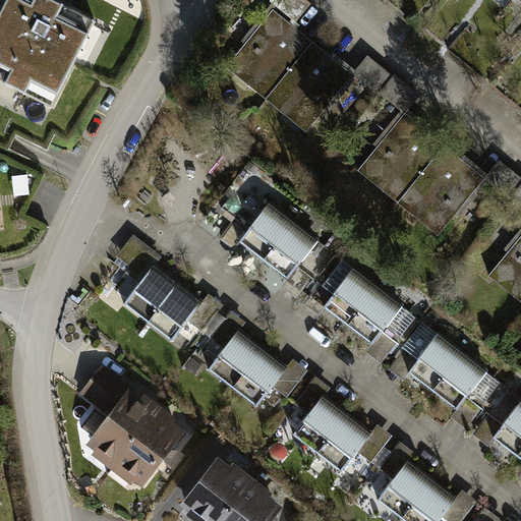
[(0,0),(0,79),(57,108),(104,15),(71,0),(0,0)]
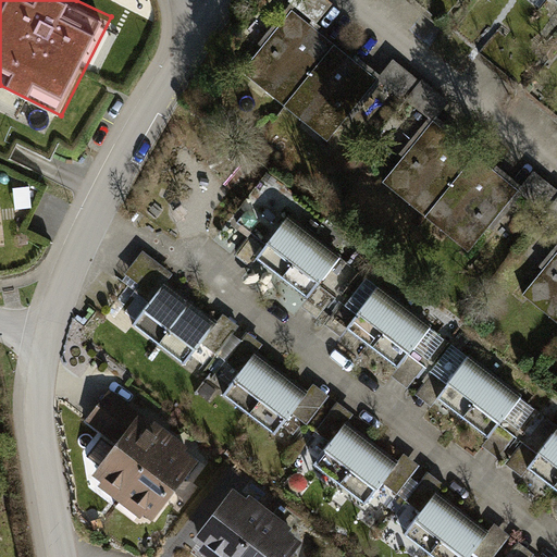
[(282,110),(334,46),(292,11),(239,75),(282,110)]
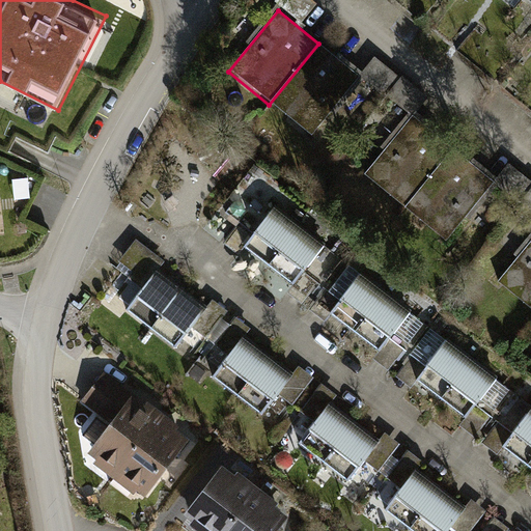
[(318,44),(269,105),(312,139),(362,79),(318,44)]
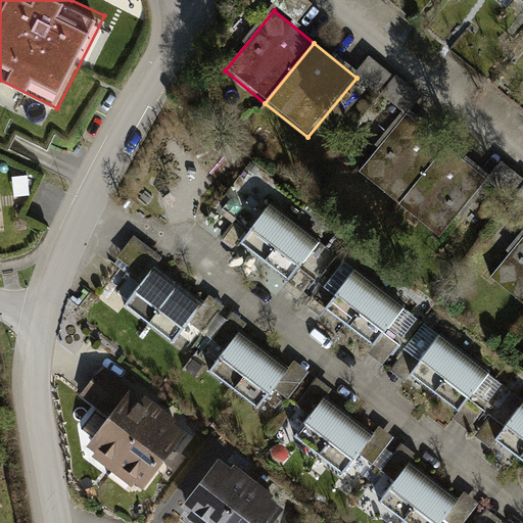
[(399,203),(443,148),(403,116),(360,172),(399,203)]
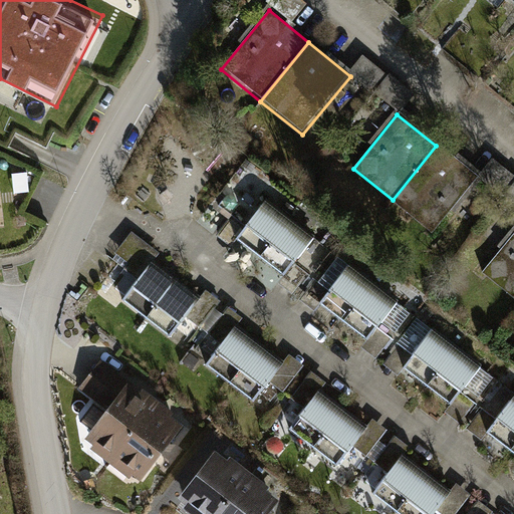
[(477,178),(436,146),(393,200),(434,233),(477,178)]
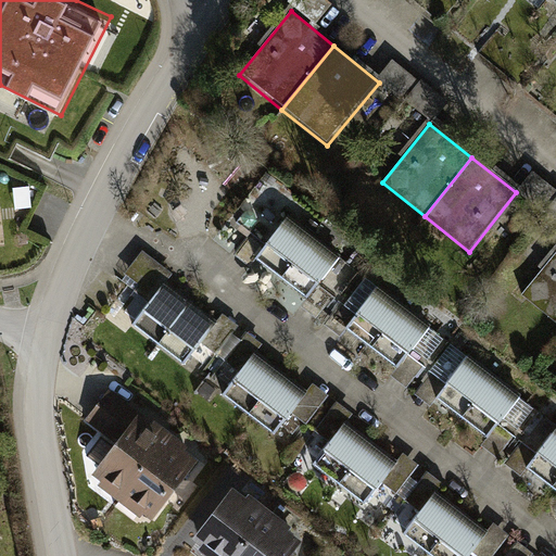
[(286,214),(253,256),(281,277),(314,235),(286,214)]
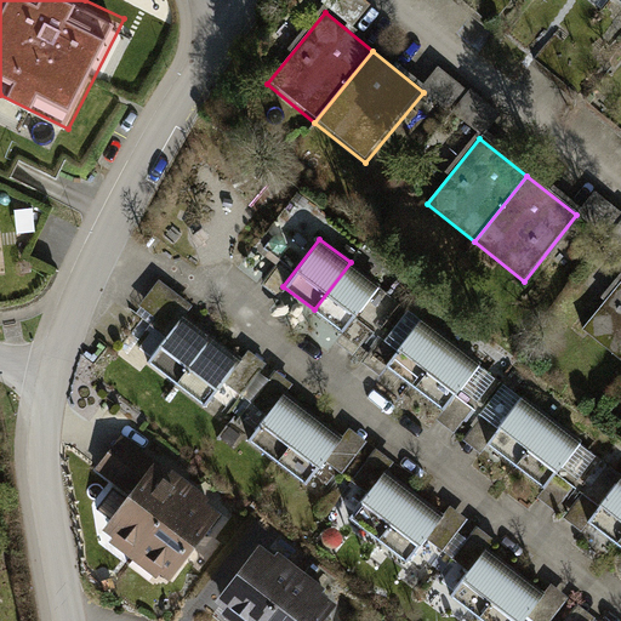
[(380,285),(351,262),(314,309),(345,332),(380,285)]
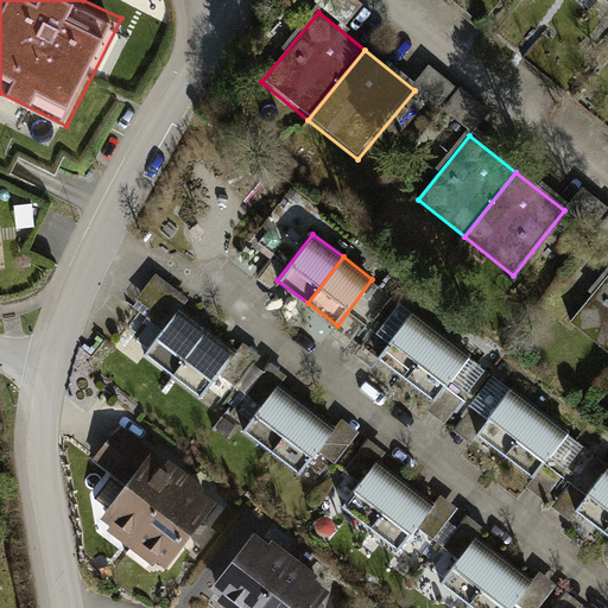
[(607,273),(570,323),(607,352),(607,273)]
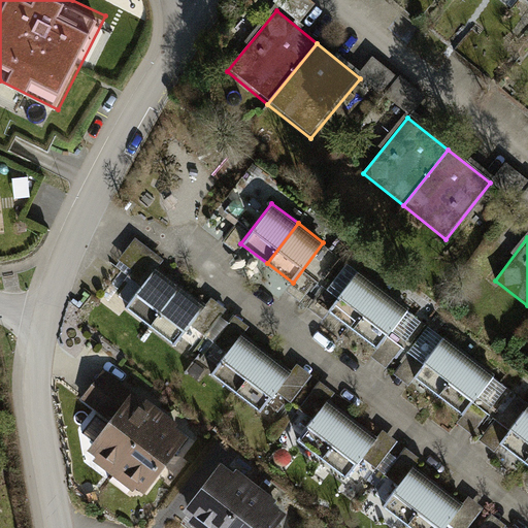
[(156,269),(125,309),(151,329),(182,289),(156,269)]
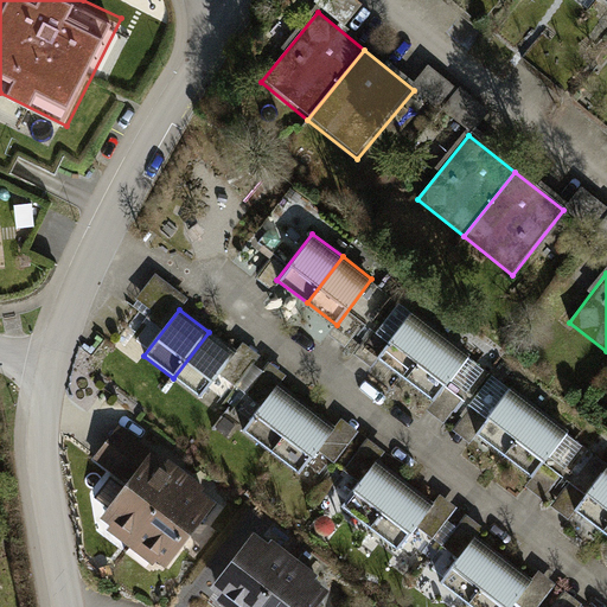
[(410,312),(375,358),(404,381),(440,334),(410,312)]
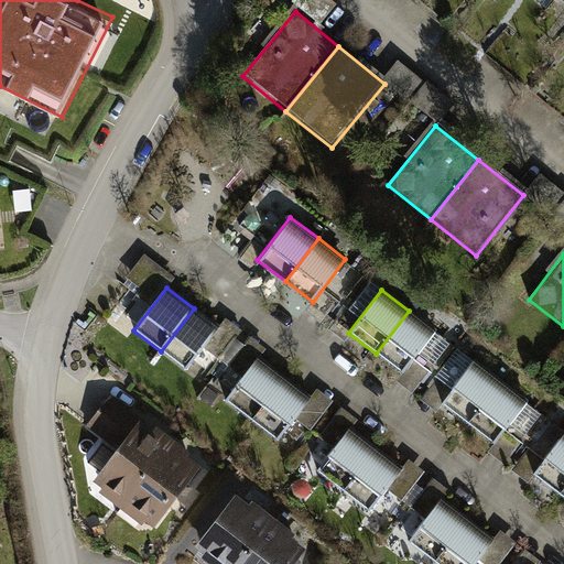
[(221,329),(194,308),(161,351),(188,372),(221,329)]
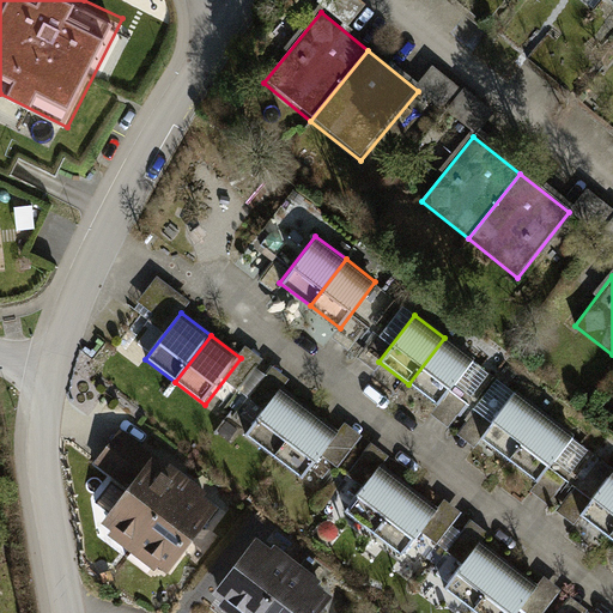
[(474,360),(444,338),(408,384),(438,407),(474,360)]
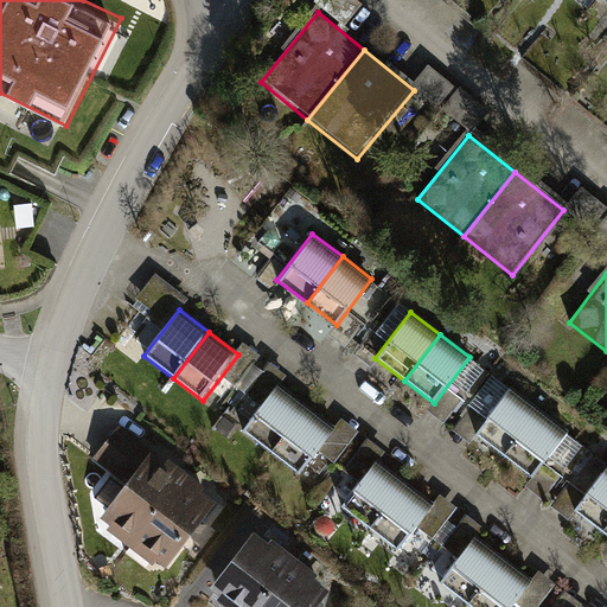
[(278,384),(242,430),(272,453),(307,407),(278,384)]
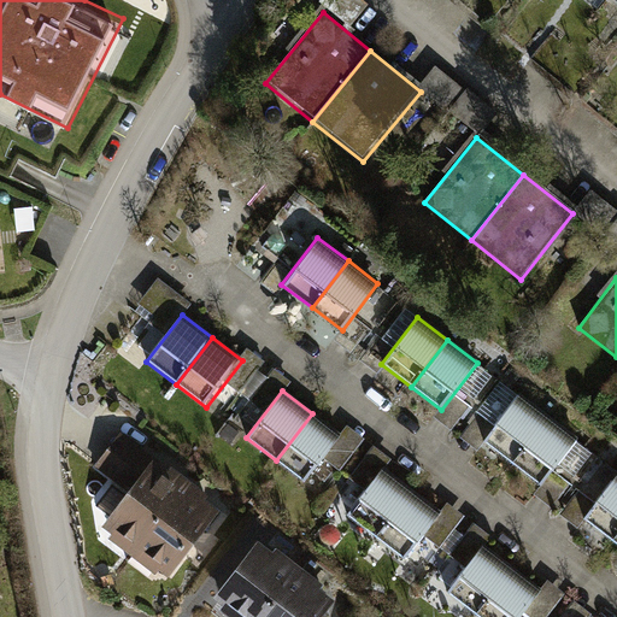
[(518,393),(483,440),(513,463),(550,416),(518,393)]
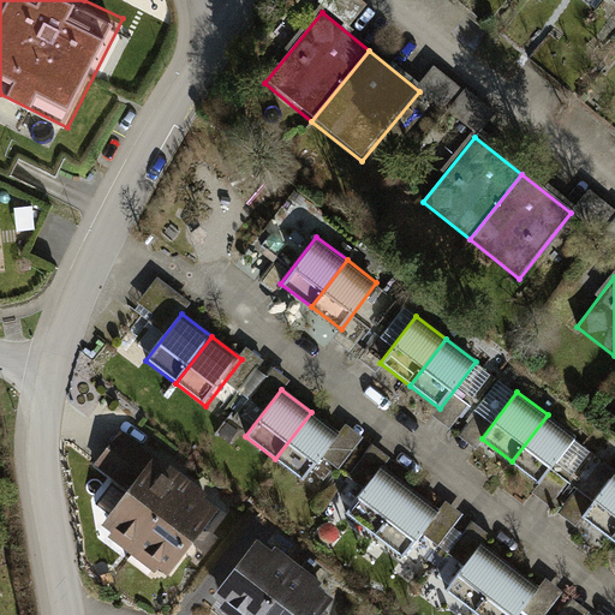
[(341,435),(311,412),(275,459),(305,482),(341,435)]
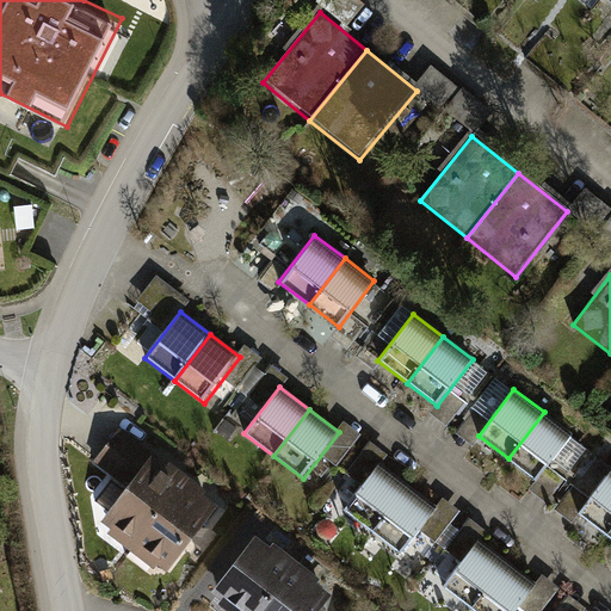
[(574,434),(544,412),(508,458),(538,481),(574,434)]
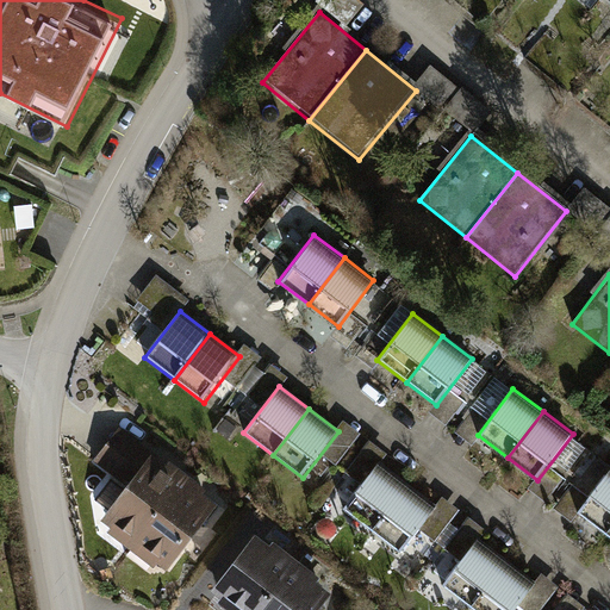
[(95,512),(129,539),(179,472),(125,431),(103,460),(123,475),(95,512)]
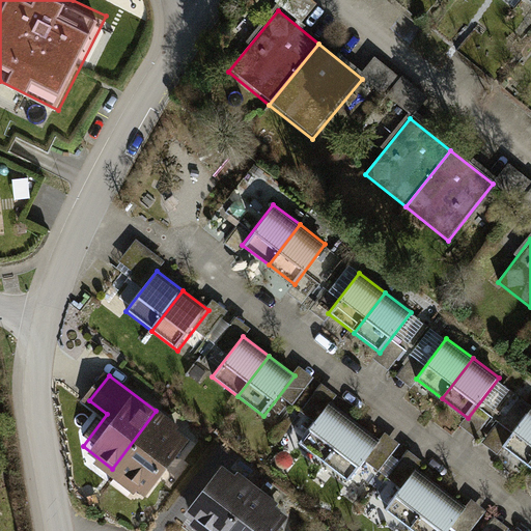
[(329,404),(298,445),(324,465),(355,424),(329,404)]
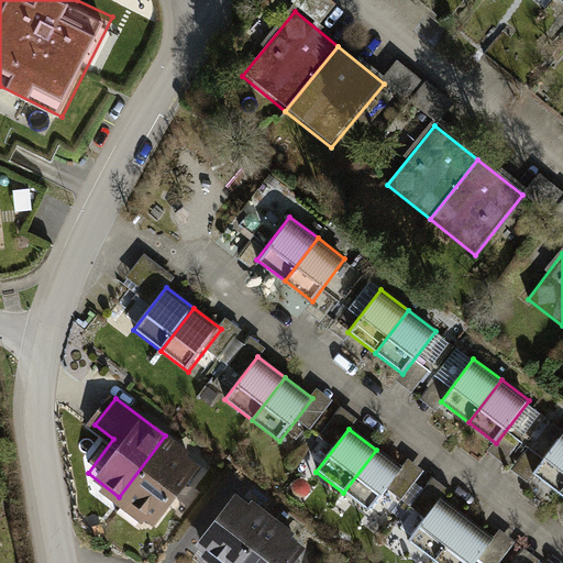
[(562,434),(532,475),(560,496),(562,492),(562,434)]
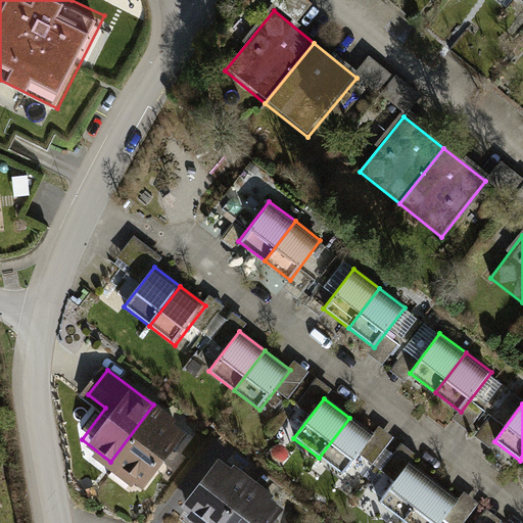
[(153,405),(110,462),(141,485),(184,428),(153,405)]
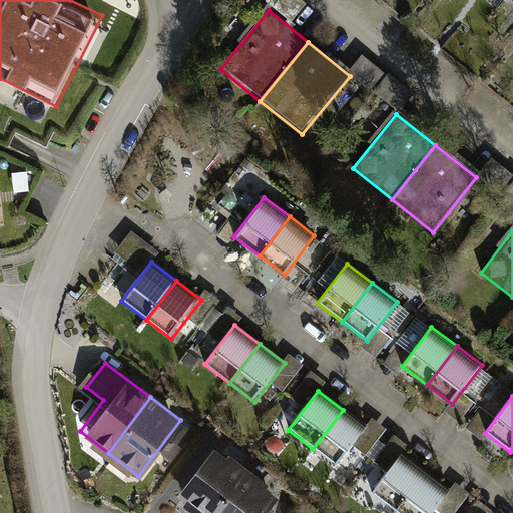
[(368,429),(343,410),(313,449),(338,468),(368,429)]
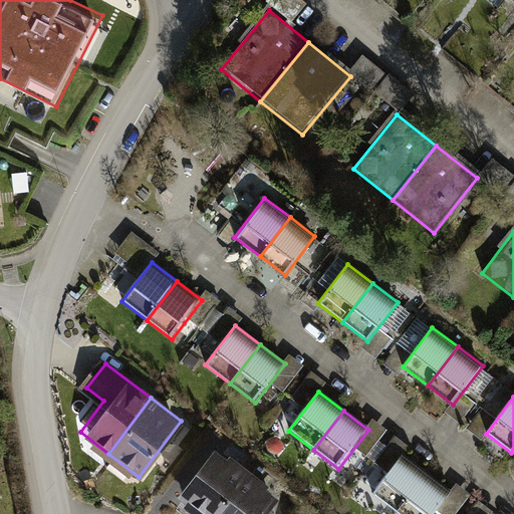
[(176,497),(199,513),(208,513),(241,473),(212,451),(176,497)]
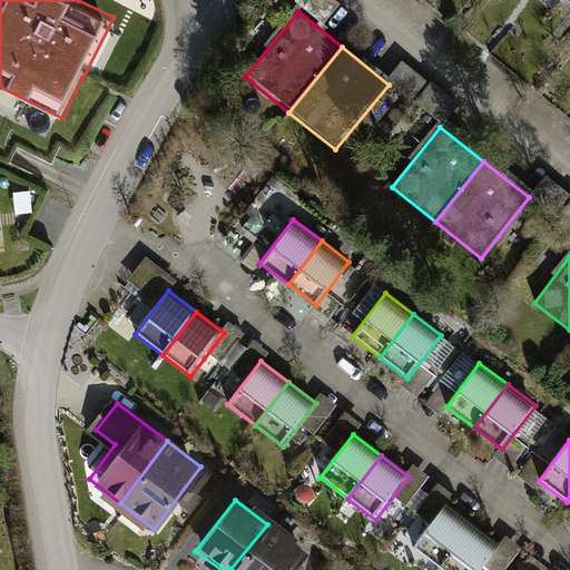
[(448,504),(414,548),(442,569),(475,526),(448,504)]
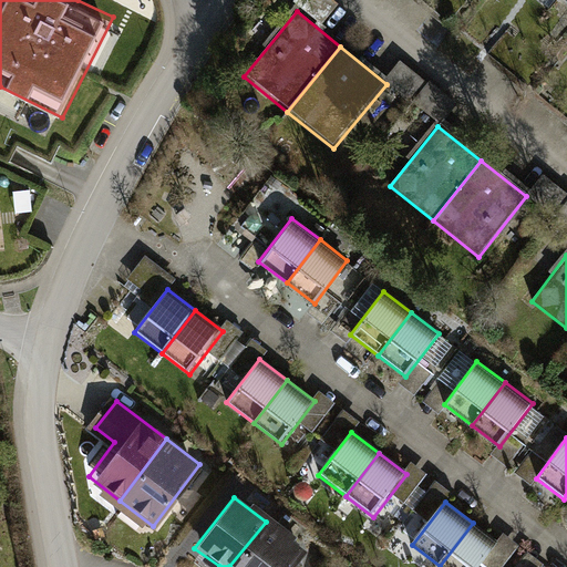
[(286,566),(300,548),(266,522),(229,566),(286,566)]
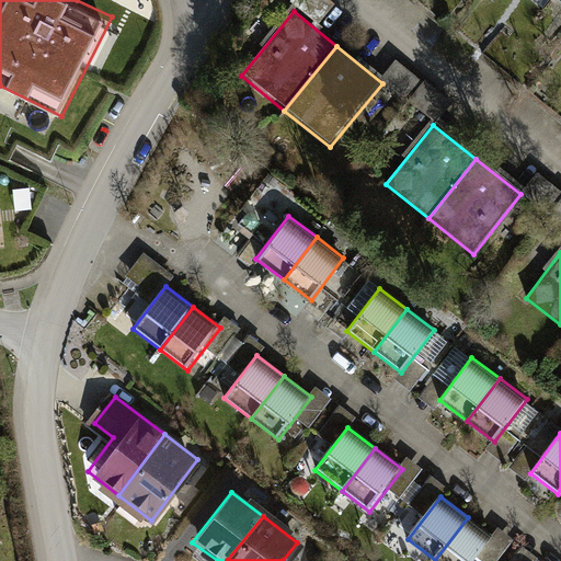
[(477,560),(495,538),(468,517),(435,560),(436,560),(477,560)]
